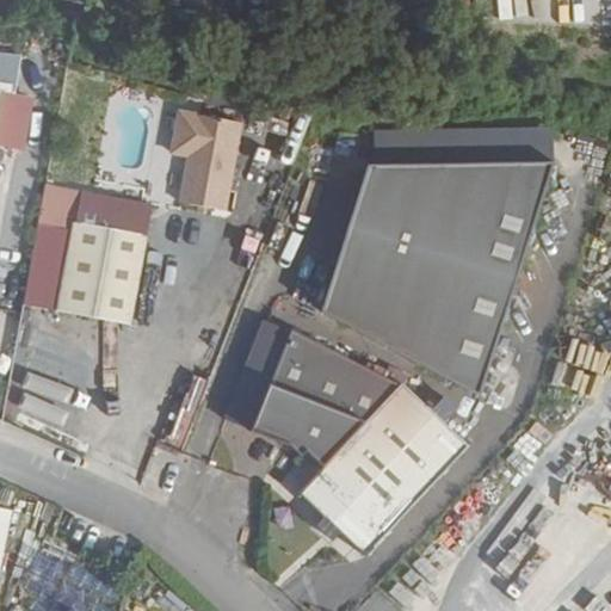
[(550,0),(550,19),(568,20),(569,0),(550,0)]
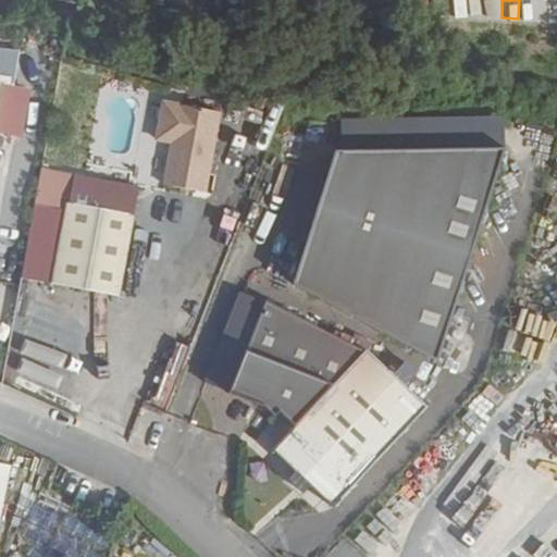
[(134,156),(139,99),(99,95),(94,151),(134,156)]
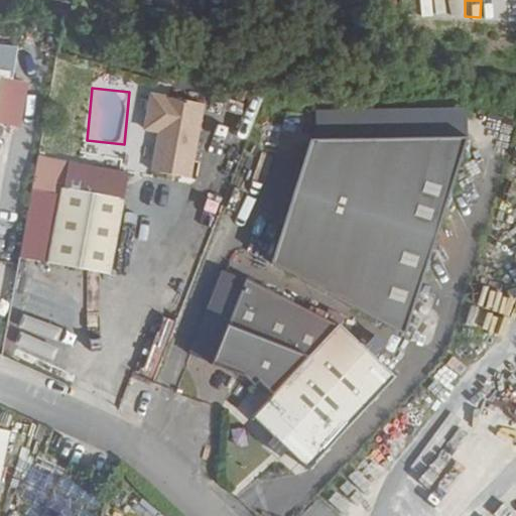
[(190,178),(204,104),(150,94),(143,131),(158,134),(151,171),(190,178)]
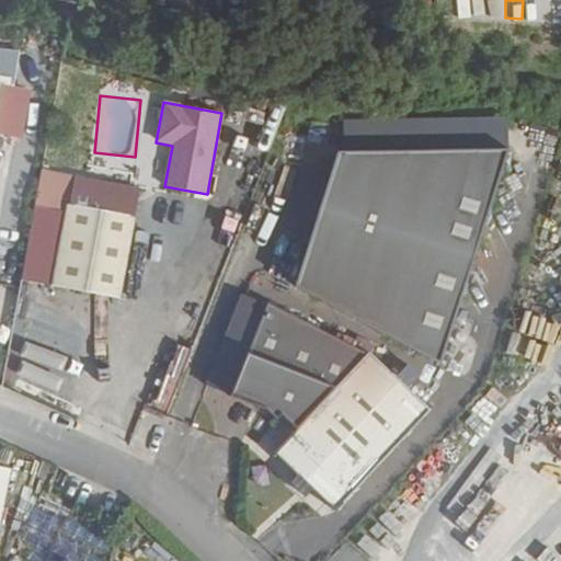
[(434,153),(336,155),(294,305),(448,348),(506,146),(506,127),(488,123),(402,123),(397,142),(434,153)]
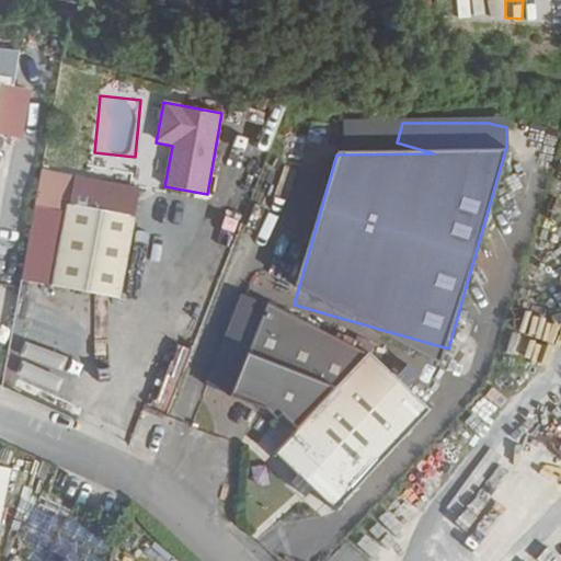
[(119,299),(136,217),(66,204),(50,286),(119,299)]
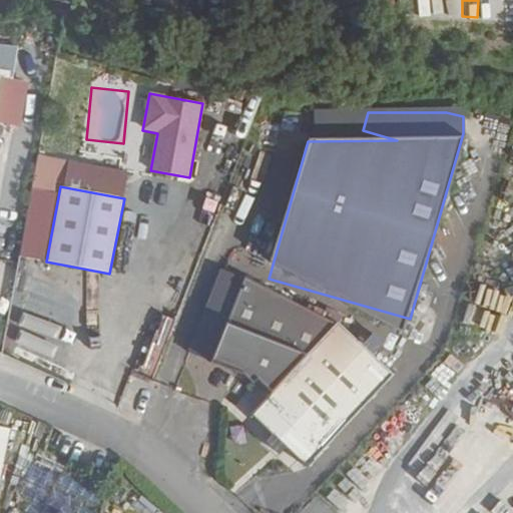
[(462,320),(477,326),(483,311),(468,305),(462,320)]
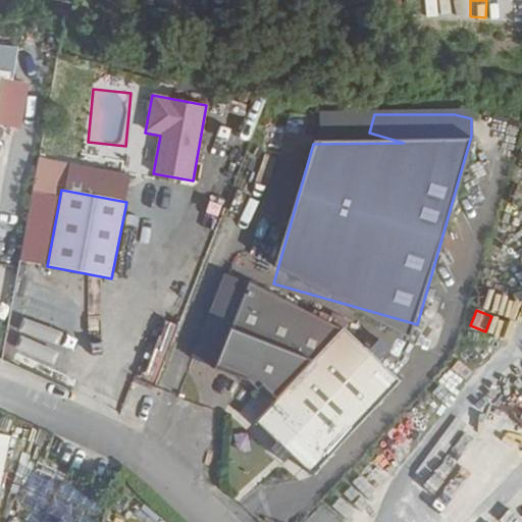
[(312,477),(400,382),(343,328),(254,423),(312,477)]
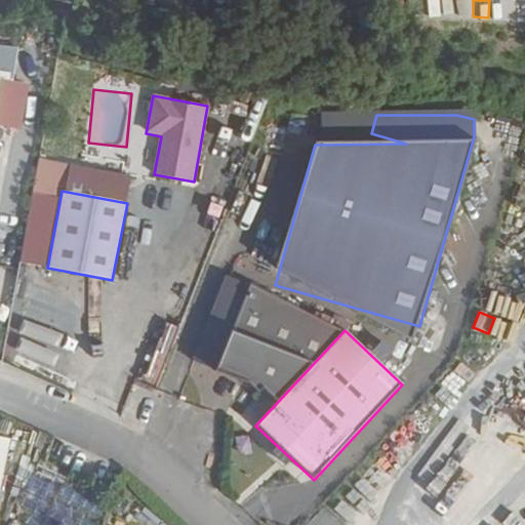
[(511,395),(492,418),(507,429),(524,405),(511,395)]
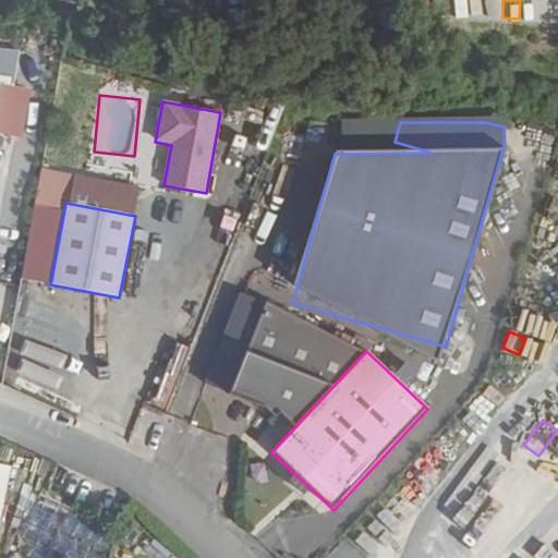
[(0,522),(11,466),(0,464),(0,522)]
